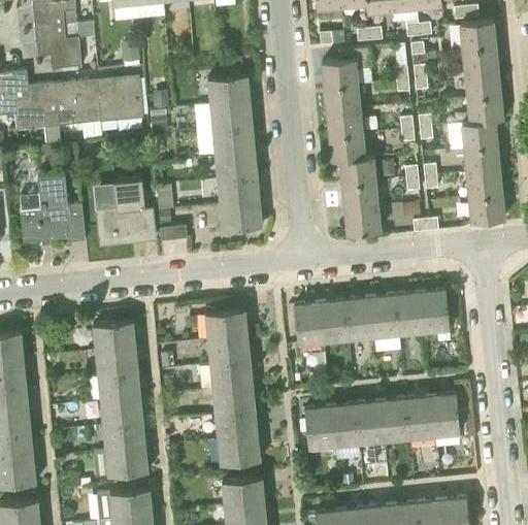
[(32,0),(35,28),(65,25),(64,11),(76,9),(74,0),(32,0)]
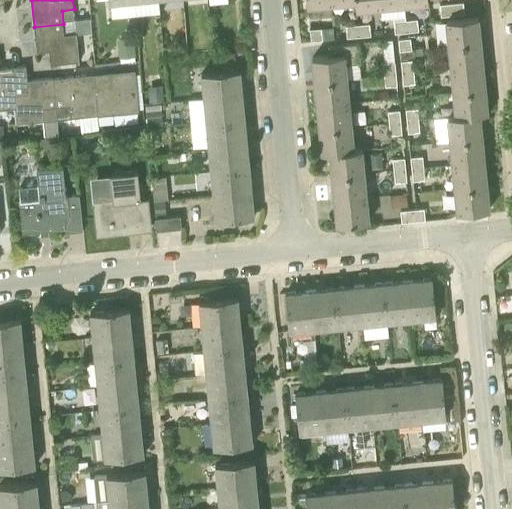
[(333,7),(331,0),(306,0),(308,9),(333,7)]
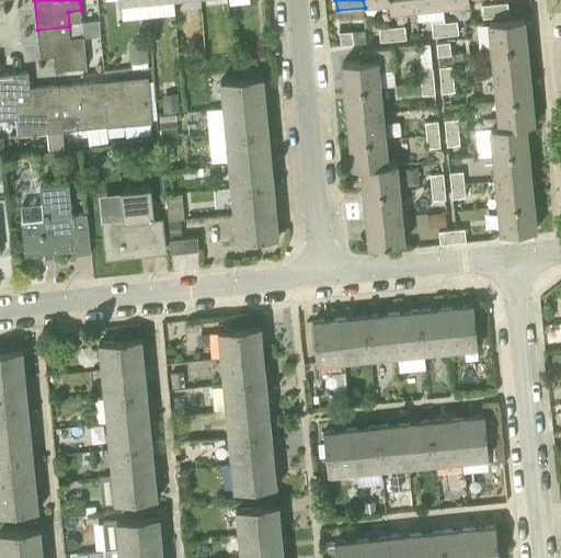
[(418,11),(415,0),(390,0),(390,4),(389,4),(390,13),(418,11)]
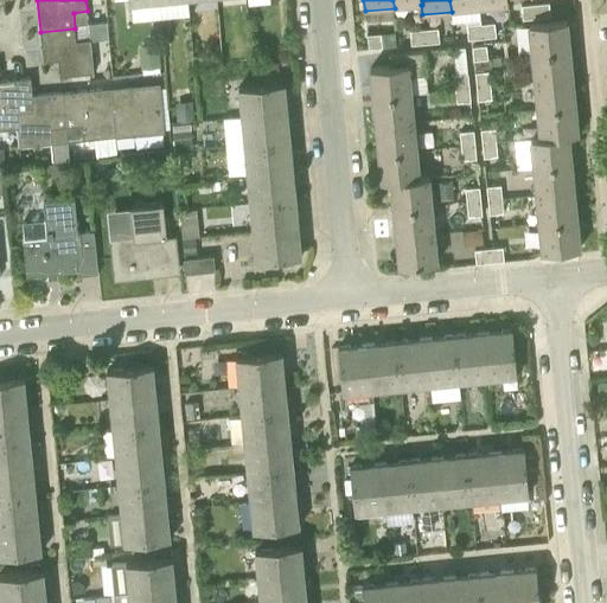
[(480,8),(478,0),(449,0),(452,12),(480,8)]
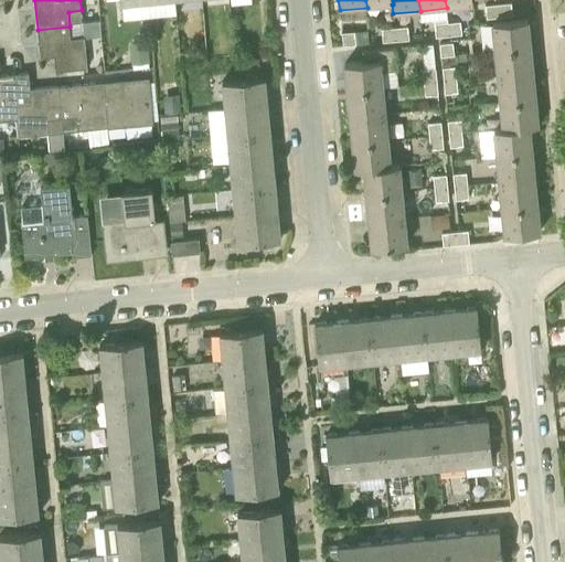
[(487,21),(513,19),(512,6),(486,8),(487,21)]
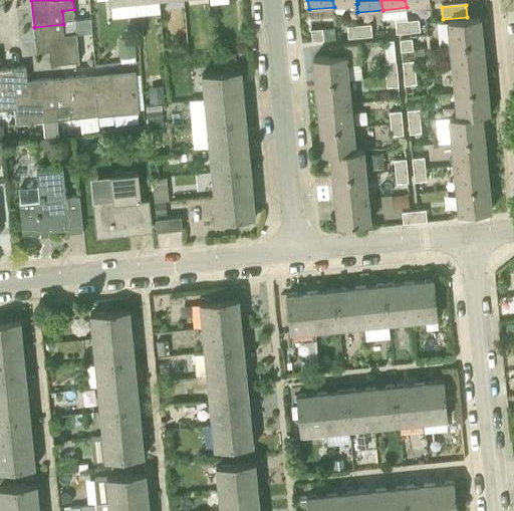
[(448,23),(451,47),(483,44),(480,19),(448,23)]
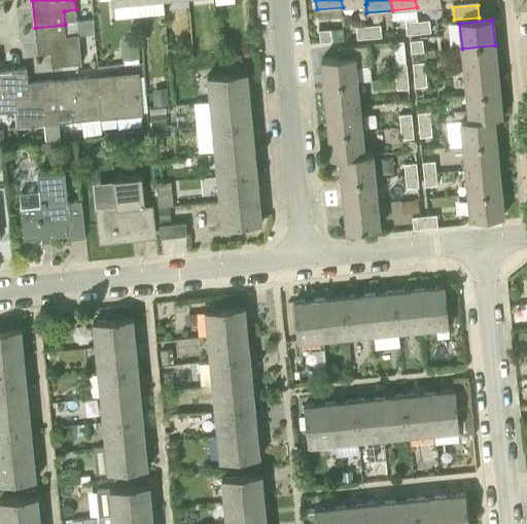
[(418,24),(419,35),(431,34),(430,22),(418,24)]
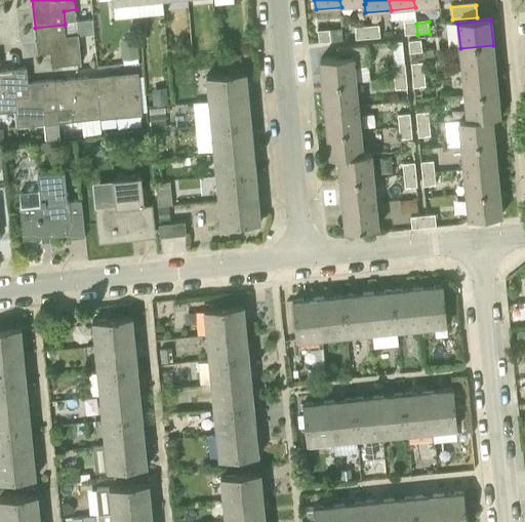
[(417,35),(416,24),(404,25),(405,36),(417,35)]
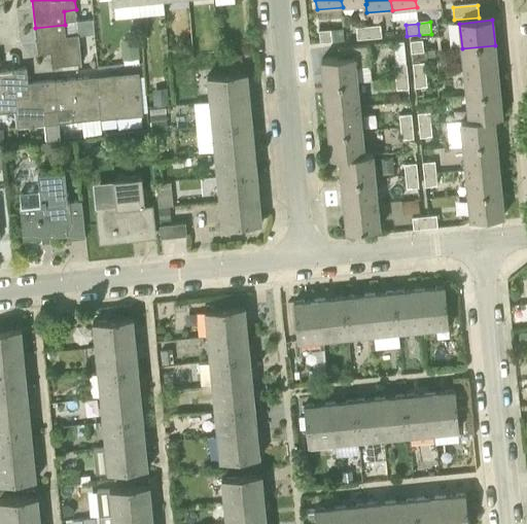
[(65,25),(35,28),(37,56),(50,55),(53,68),(81,66),(78,36),(66,38),(65,25)]
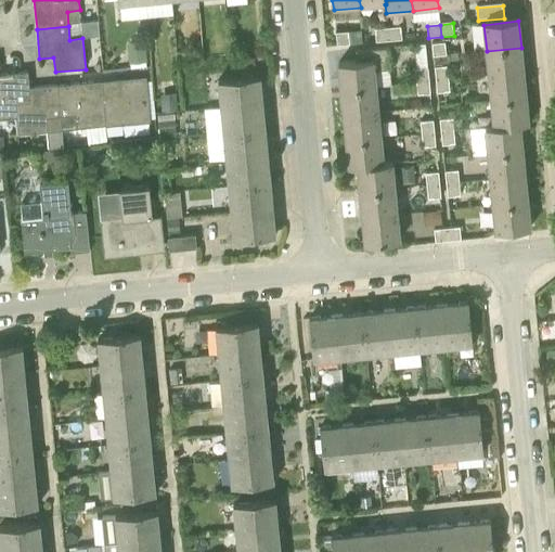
[(387,29),(389,41),(401,40),(400,28),(387,29)]
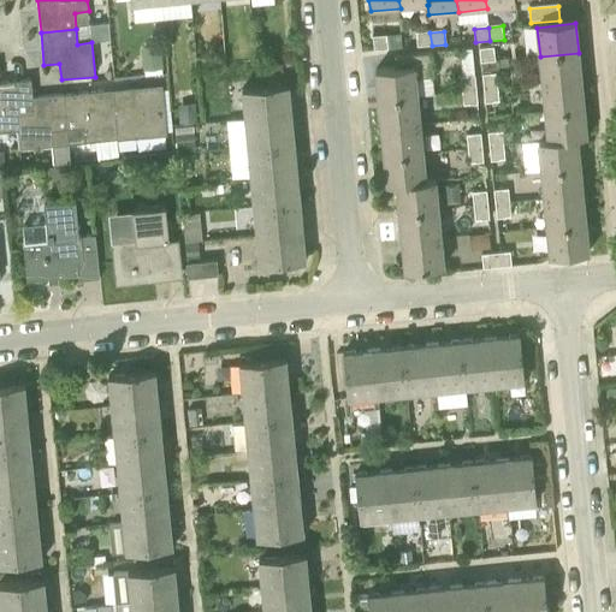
[(432,46),(430,33),(416,34),(418,48),(432,46)]
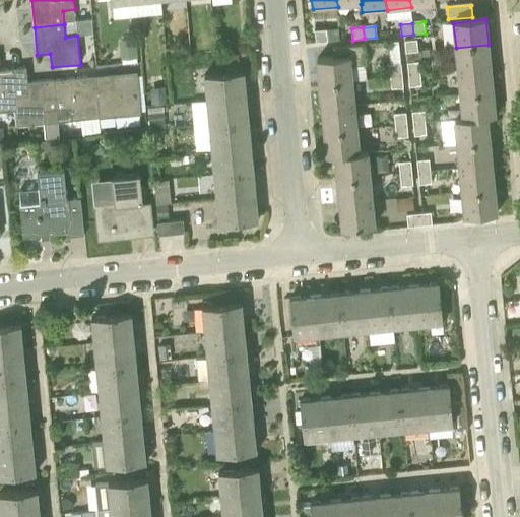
[(316,45),(328,44),(327,31),(315,33),(316,45)]
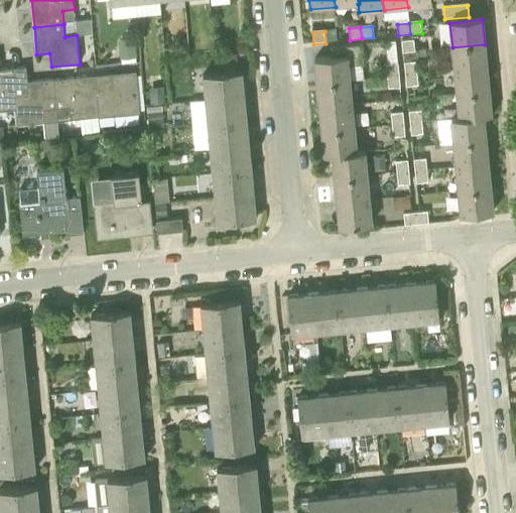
[(118,43),(124,59),(137,54),(133,43),(131,38),(118,43)]
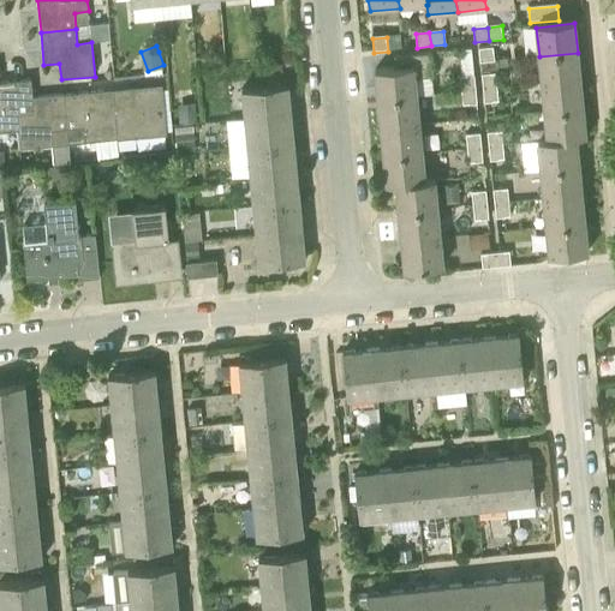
[(481,64),(495,63),(494,48),(479,49),(481,64)]
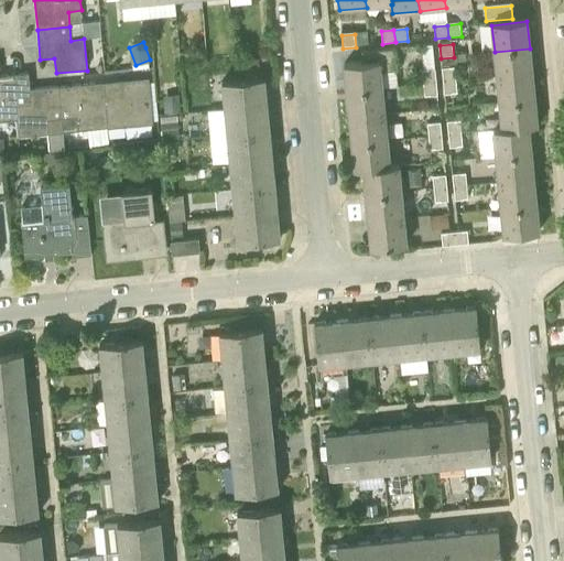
[(152,45),(145,47),(150,60),(136,65),(138,71),(152,65),(152,45)]
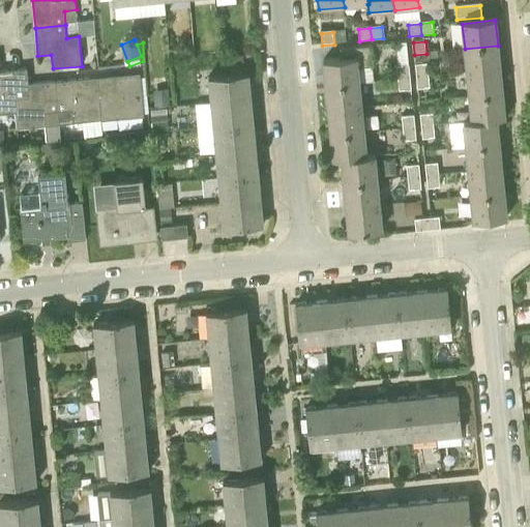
[(407,42),(395,44),(399,67),(409,66),(407,42)]
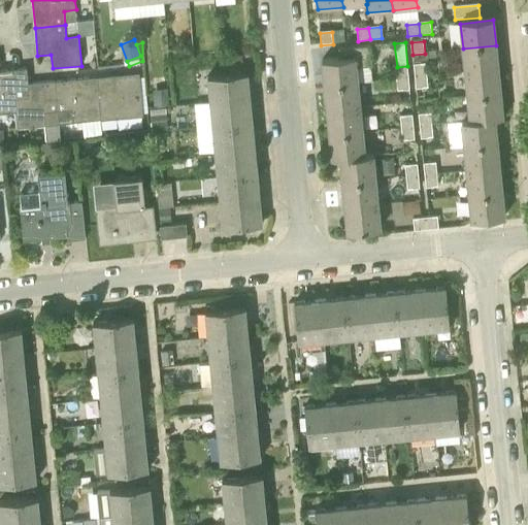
[(496,45),(463,48),(465,73),(498,70),(496,45)]
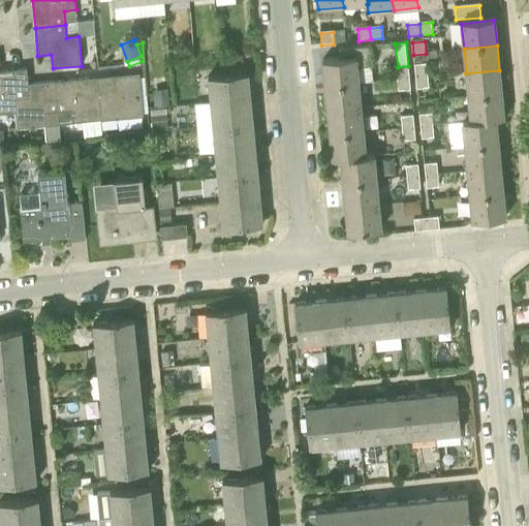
[(325,88),(358,85),(356,69),(373,67),(371,48),(338,51),(339,60),(322,62),(325,88)]
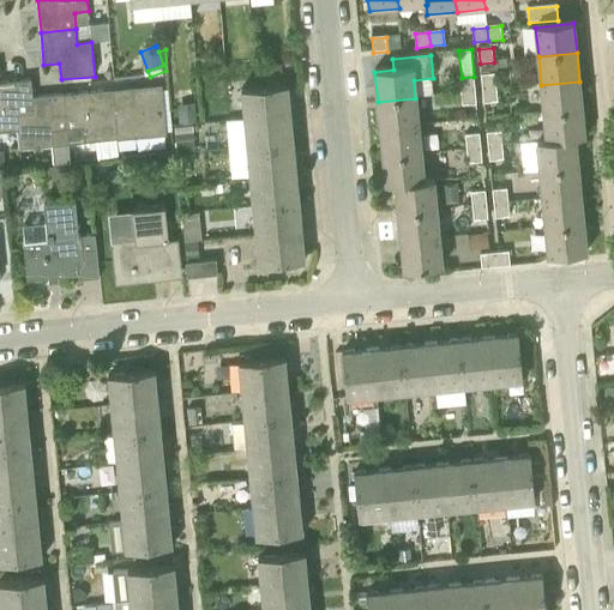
[(281,66),(268,67),(269,80),(282,79),(281,66)]
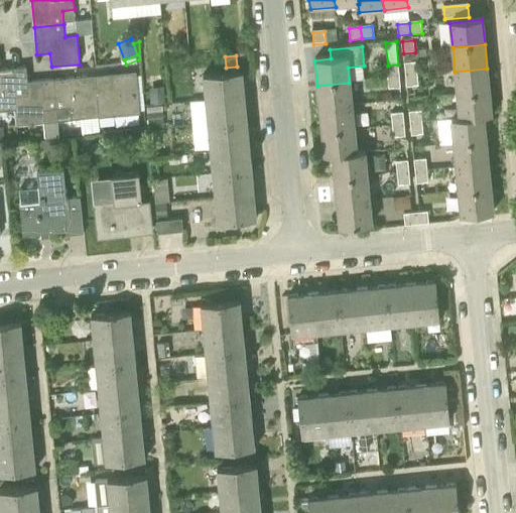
[(405,75),(417,74),(415,62),(404,63),(405,75)]
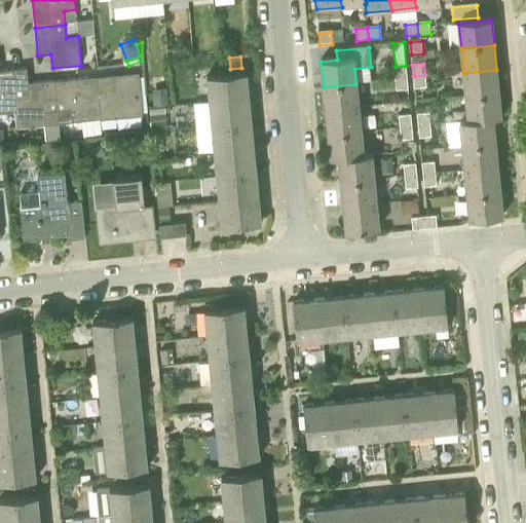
[(395,67),(395,79),(407,78),(406,66),(396,67),(395,67)]
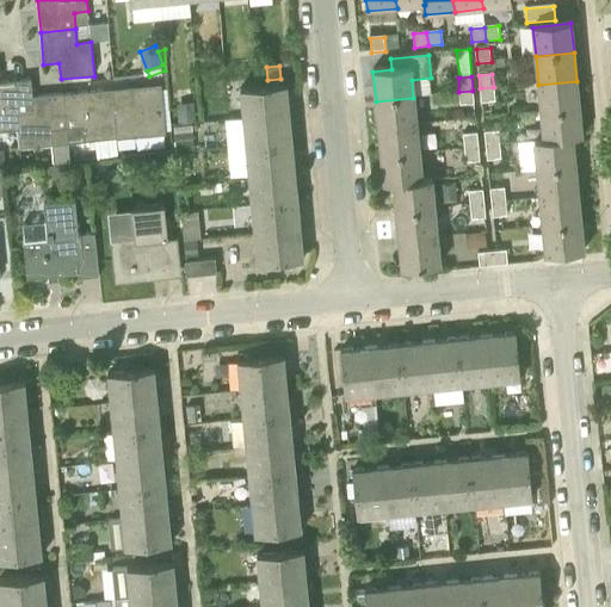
[(0,100),(0,132),(18,131),(17,117),(32,115),(30,101),(31,99),(30,81),(2,85),(4,100),(0,100)]
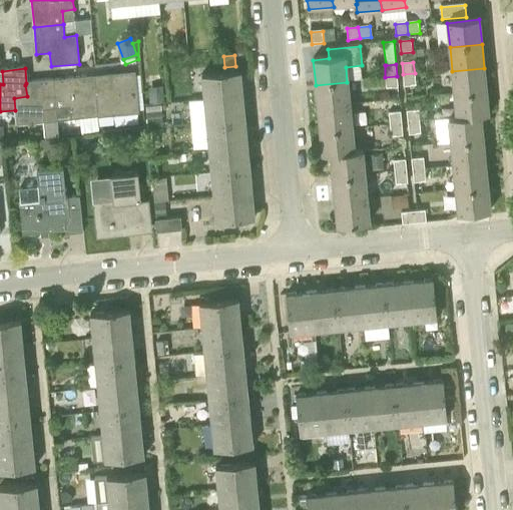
[(484,68),(452,71),(455,95),(486,92),(484,68)]
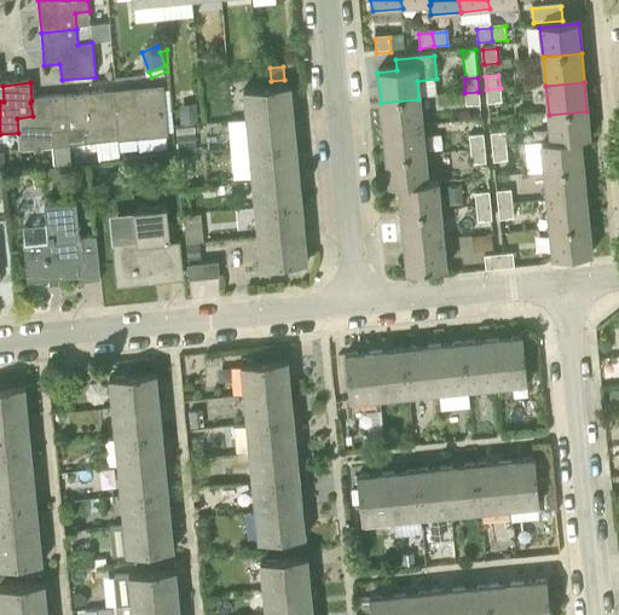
[(244,92),(247,122),(293,119),(290,87),(244,92)]
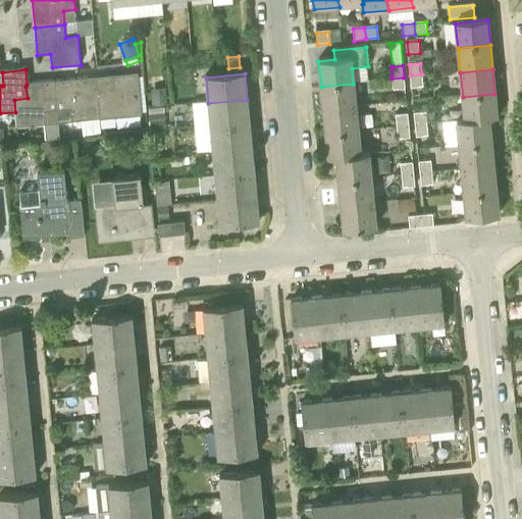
[(96,79),(100,120),(141,116),(140,104),(137,74),(109,78),(96,79)]
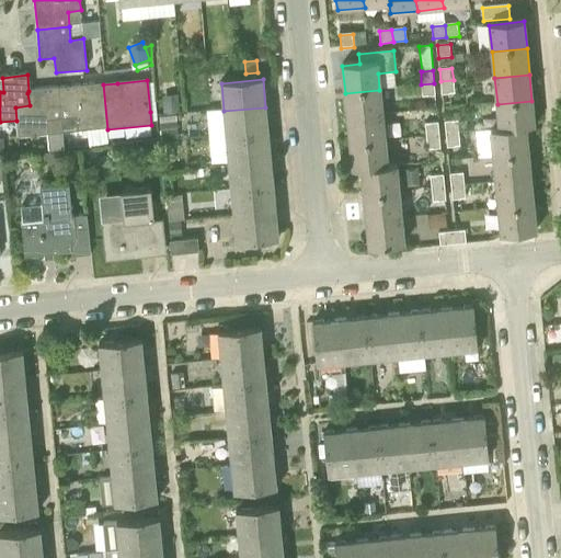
[(455,92),(454,80),(441,81),(442,94),(455,92)]
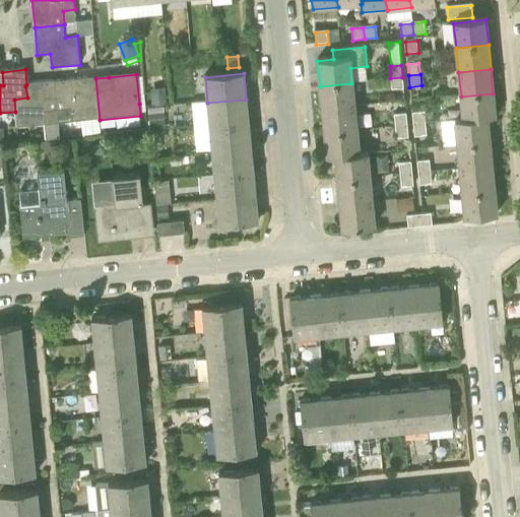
[(402,77),(390,78),(391,89),(403,89),(402,77)]
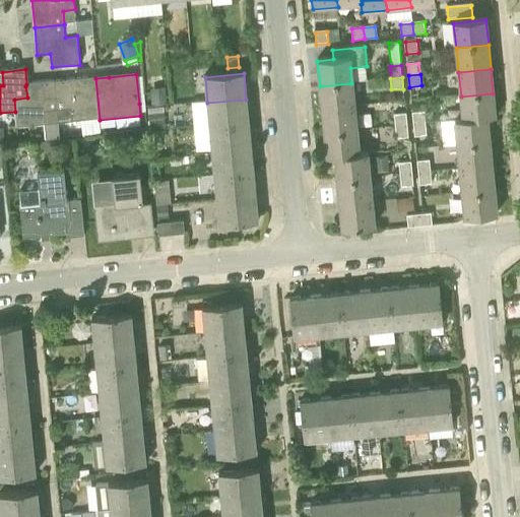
[(54,82),(58,124),(100,120),(95,78),(82,79),(54,82)]
